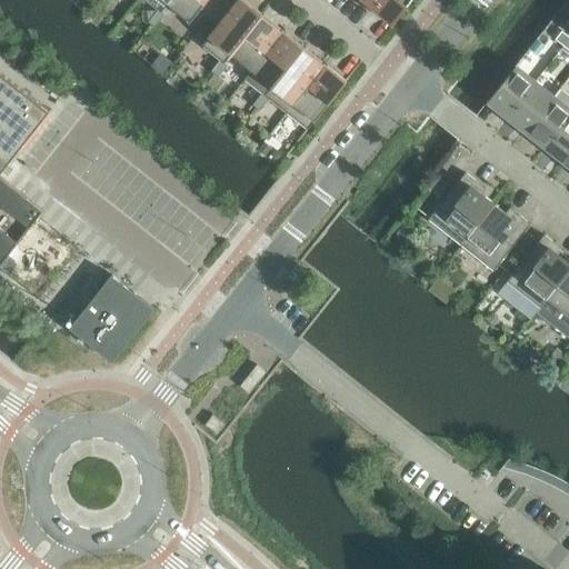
[(199,9),(209,17),(221,0),(170,0),(167,5),(189,22),(199,9)]
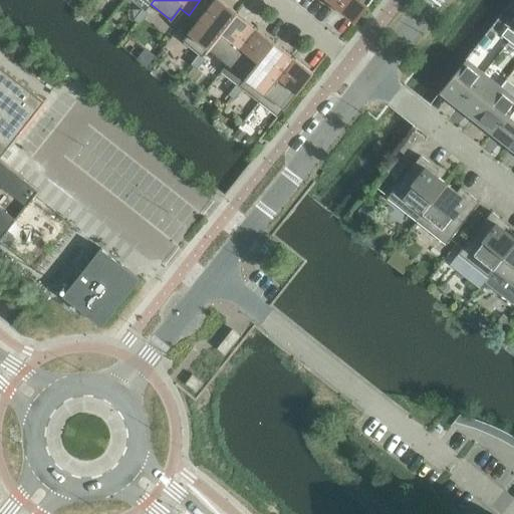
[(197,22),(182,41),(199,54),(202,56),(208,49),(236,13),(220,0),(214,0),(210,7),(201,0),(200,0),(189,15),(197,22)]
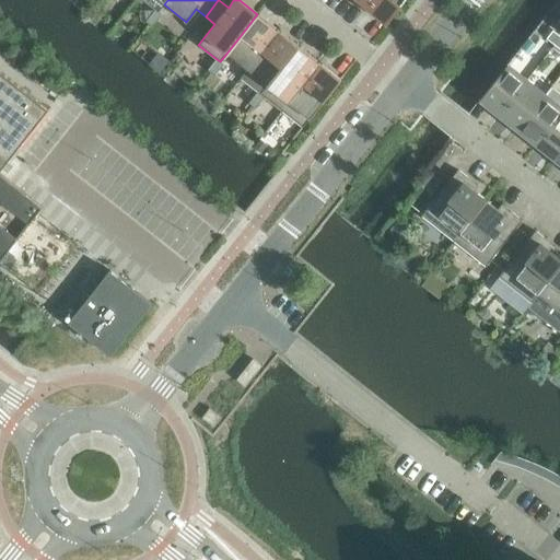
[(372,0),(365,8),(386,24),(405,0),(372,0)]
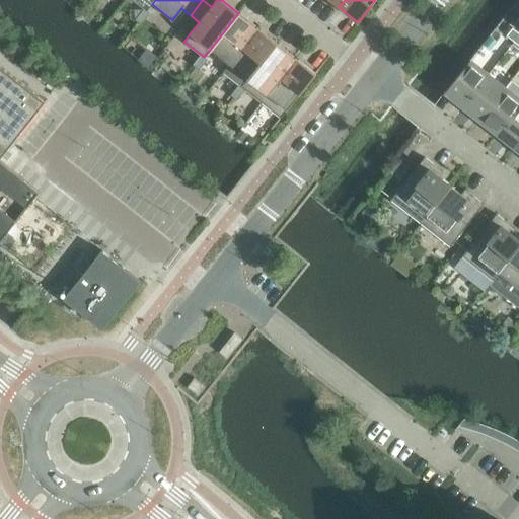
[(146,20),(150,14),(143,9),(139,14),(146,20)]
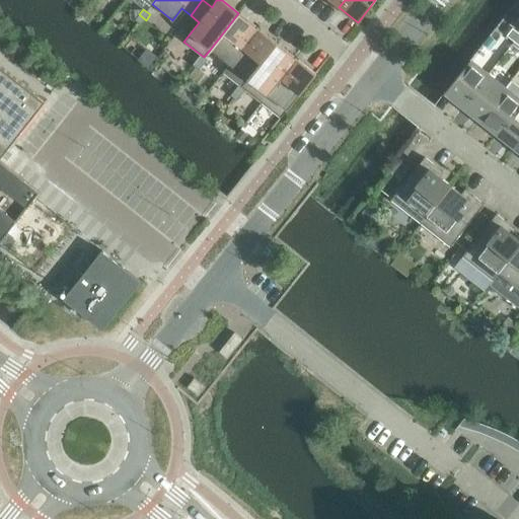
[(238,13),(210,50),(229,65),(257,28),(238,13)]
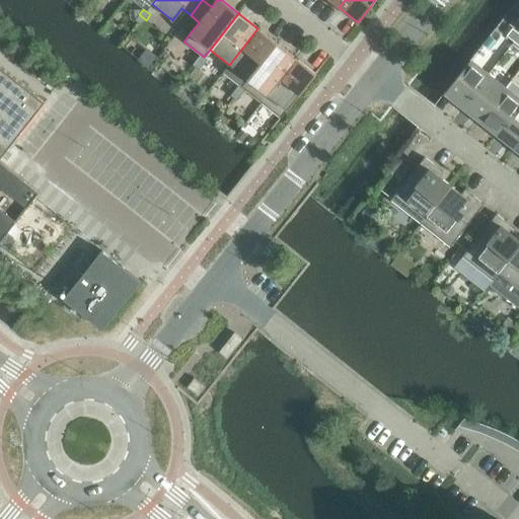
[(141,25),(146,20),(139,14),(135,20),(141,25)]
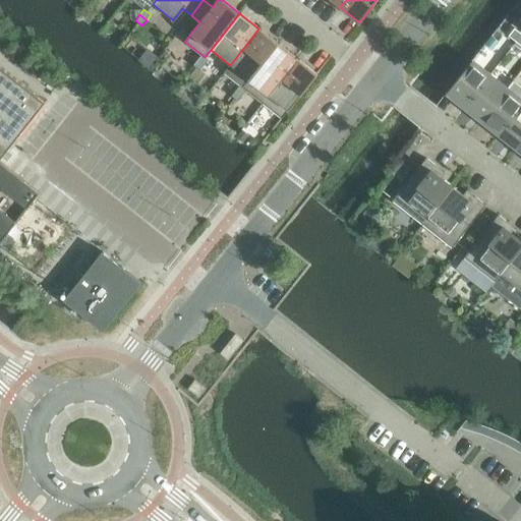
[(230,65),(224,73),(239,85),(242,88),(243,88),(278,44),(258,29),(230,65)]
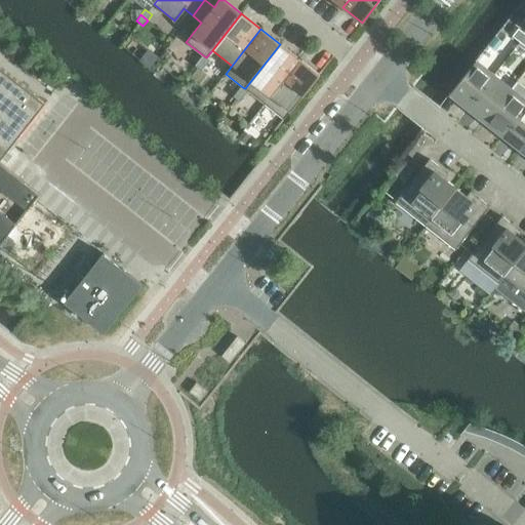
[(520,42),(524,35),(524,34),(518,29),(512,36),(520,42)]
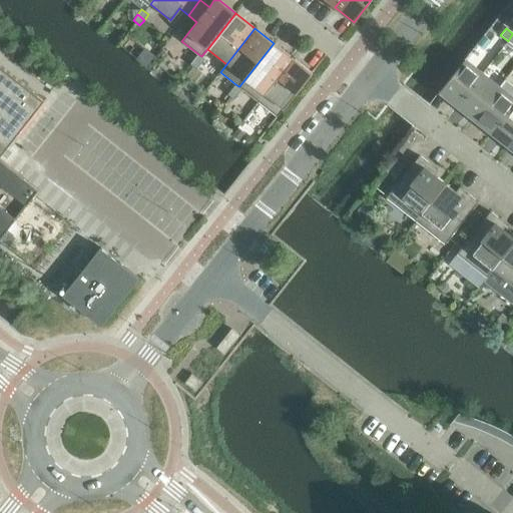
[(274,43),(239,86),(238,86),(235,84),(231,89),(238,94),(242,89),(258,101),(293,57),(274,43)]
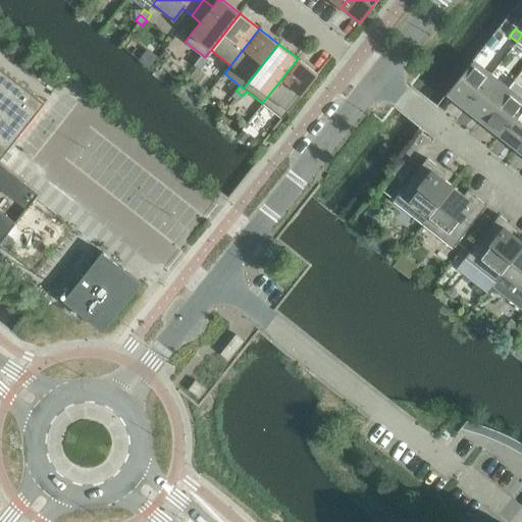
[(202,55),(198,60),(204,65),(208,60),(205,57),(202,55)]
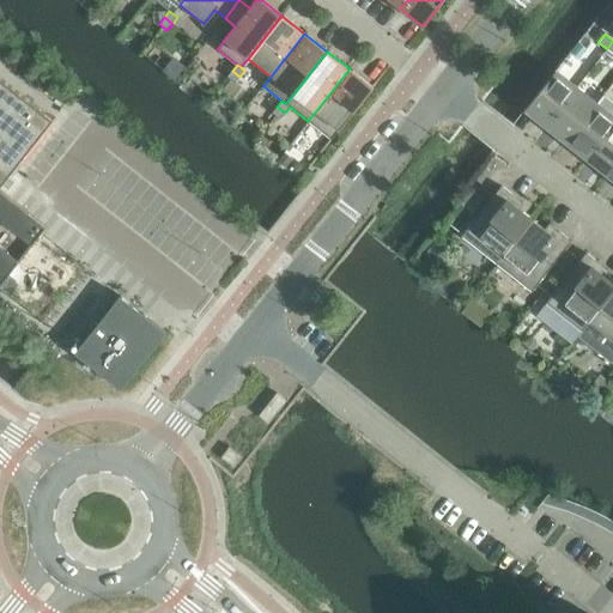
[(350,68),(308,121),(331,139),(332,140),(374,87),(371,86),(350,68)]
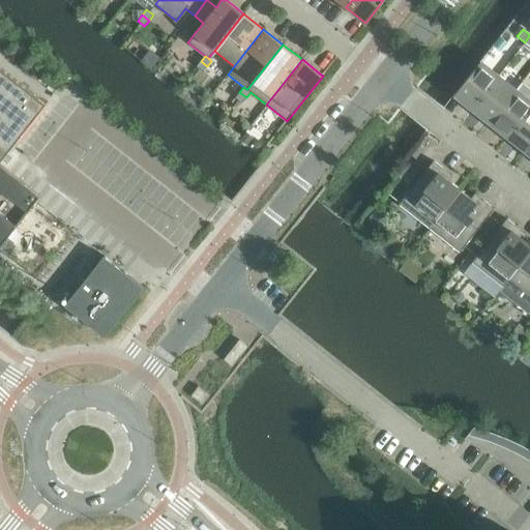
[(201,61),(197,66),(203,71),(207,66),(201,61)]
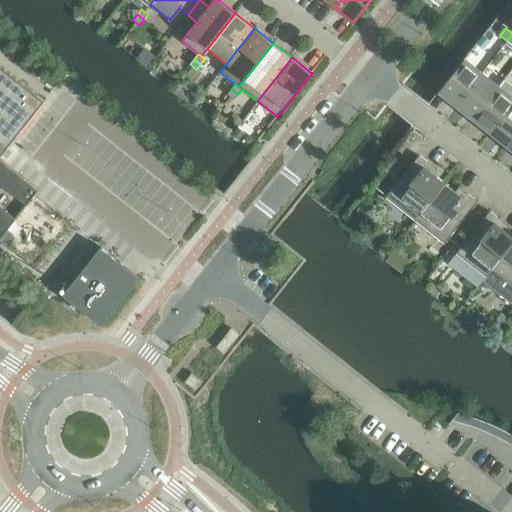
[(439,91),(457,105),(481,74),(464,61),(463,60),(439,91)]
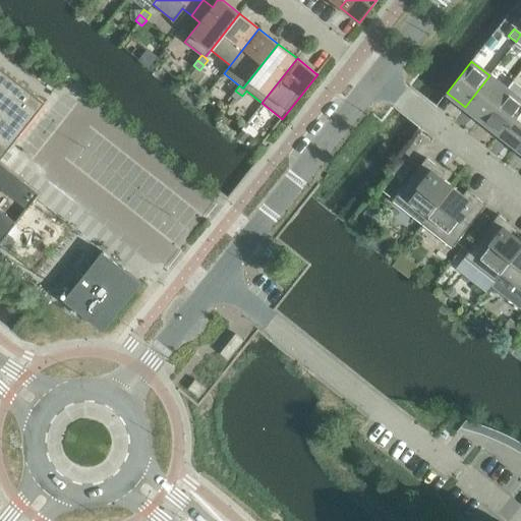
[(0,241),(35,197),(40,191),(0,160),(0,159),(45,102),(0,66),(0,241)]
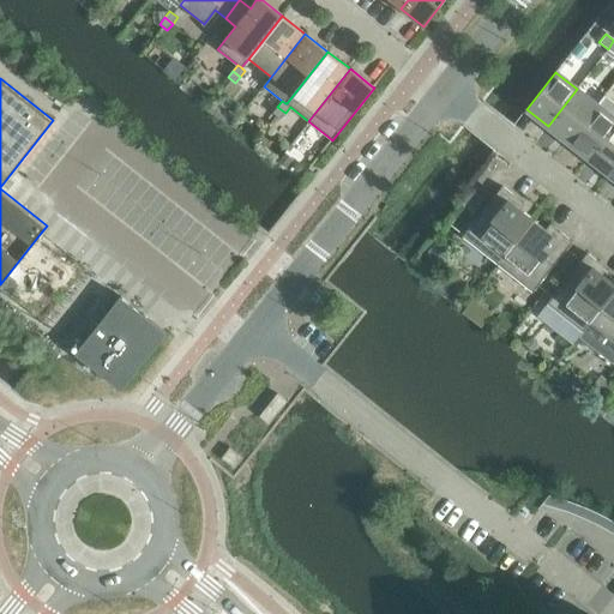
[(548,126),(569,142),(597,104),(577,89),(548,126)]
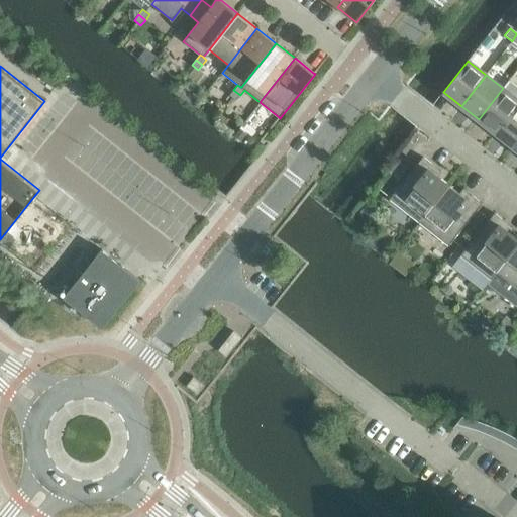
[(516,105),(516,99),(503,88),(479,119),(495,132),(516,105)]
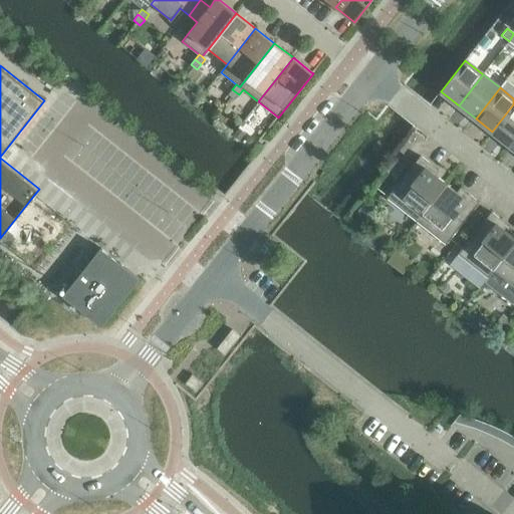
[(232,89),(228,94),(235,99),(239,94),(232,89)]
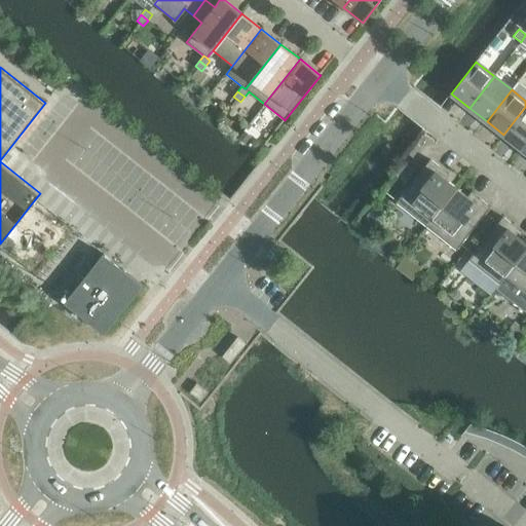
[(525,142),(525,107),(503,135),(521,149),(525,142)]
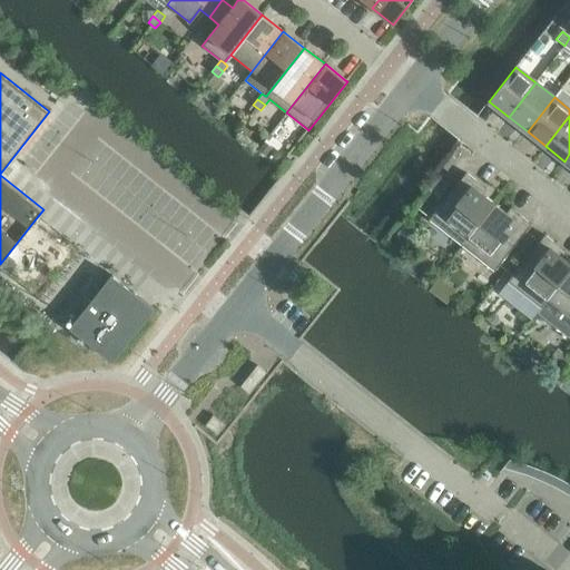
[(494,204),(473,187),(478,182),(467,173),(429,219),(462,245),(494,204)]
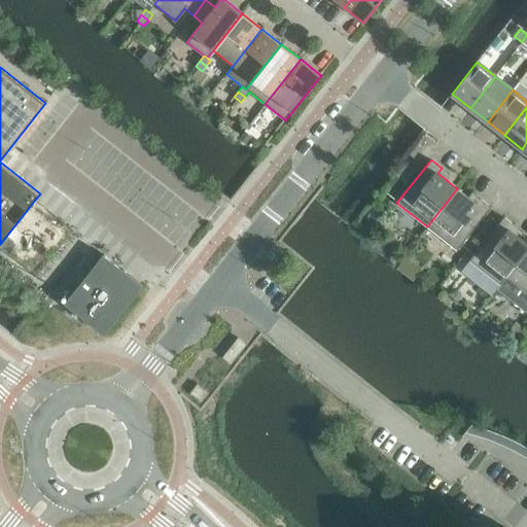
[(407,182),(415,171),(403,162),(395,173),(407,182)]
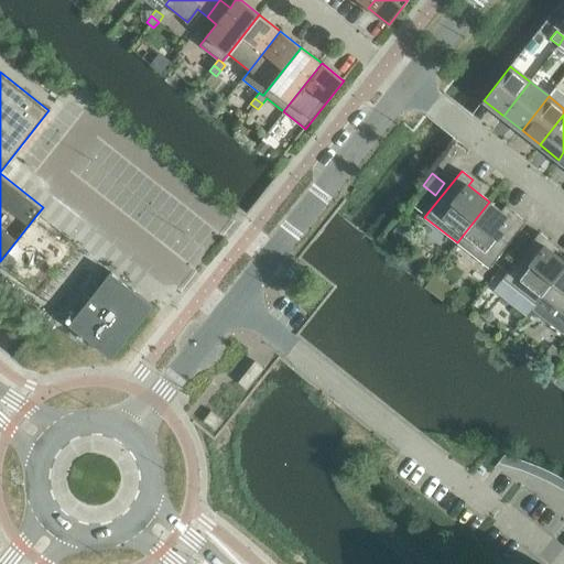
[(489,202),(457,242),(489,268),(525,223),(514,213),(510,218),(489,202)]
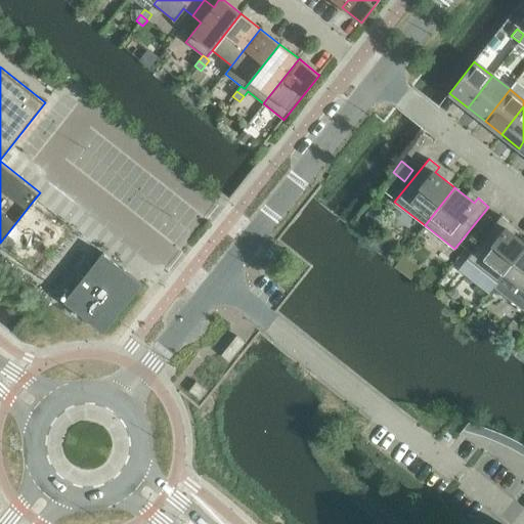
[(467,259),(496,282),(523,248),(523,242),(508,229),(512,224),(500,216),(467,259)]
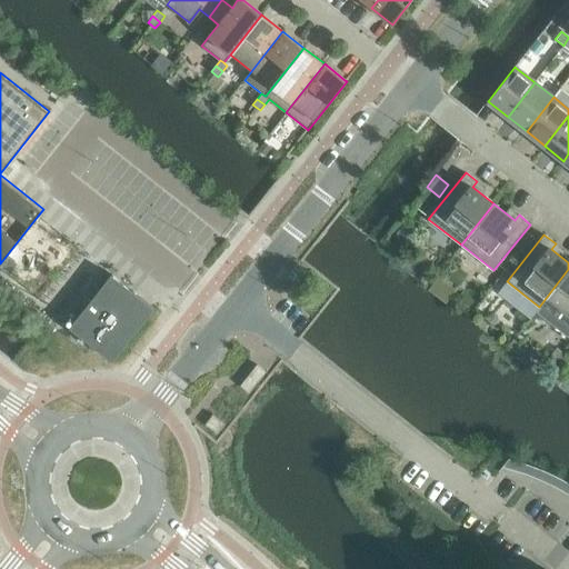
[(568,269),(539,307),(540,308),(547,299),(568,316),(568,269)]
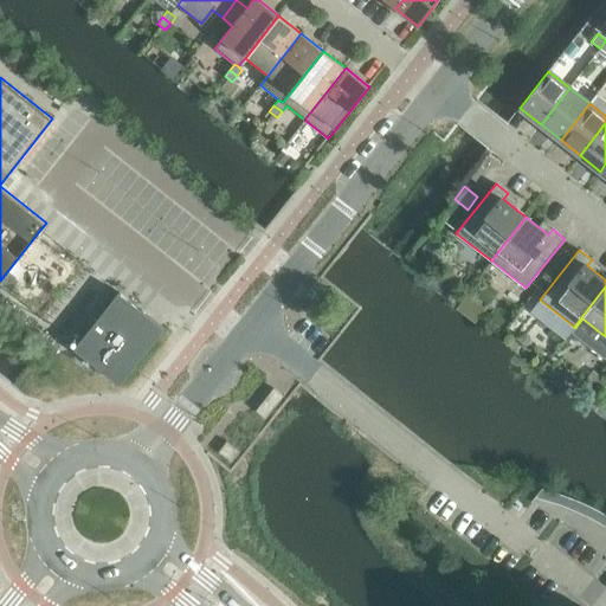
[(120,385),(163,328),(118,292),(73,349),(100,369),(120,385)]
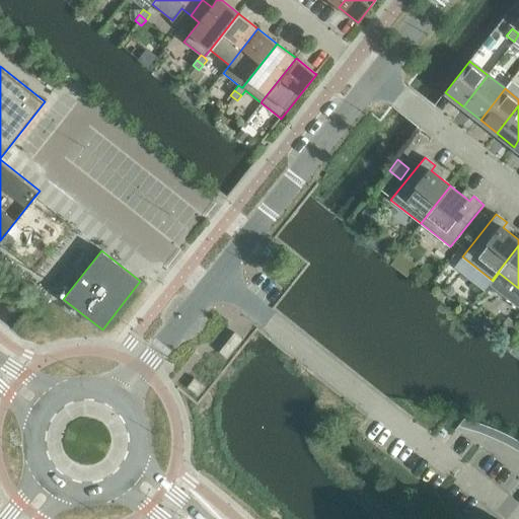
[(194,377),(188,387),(187,387),(197,394),(203,385),(194,377)]
